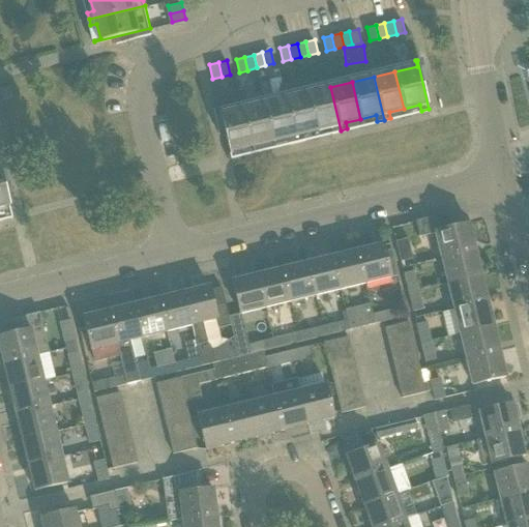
[(0,87),(0,90),(2,97),(12,94),(9,85),(0,87)]
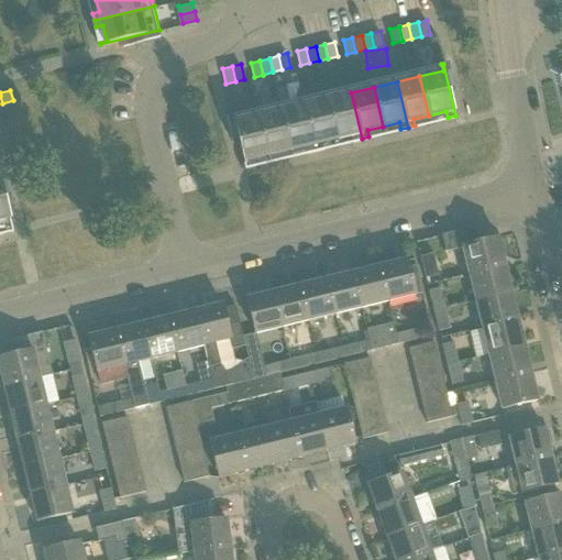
[(362,139),(351,92),(327,98),(337,138),(353,133),(354,140),(362,139)]
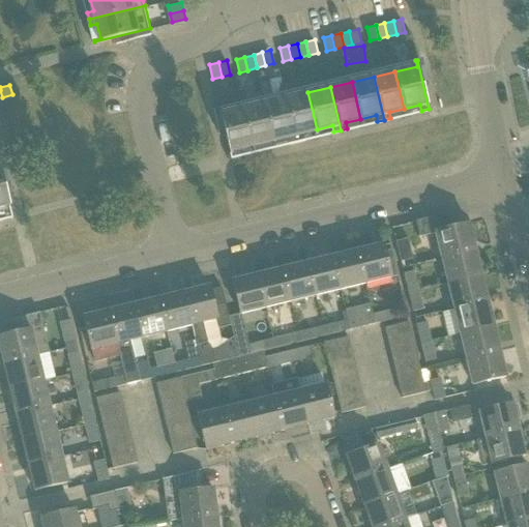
[(317,129),(307,92),(287,97),(297,141),(303,140),(302,133),(317,129)]
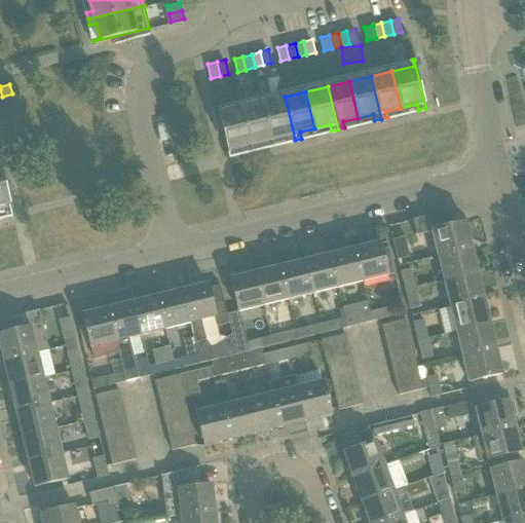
[(295,140),(285,97),(263,102),(271,139),(287,136),(288,142),(295,140)]
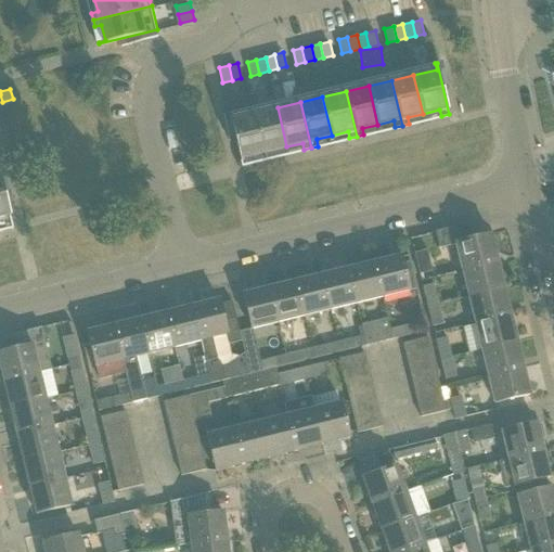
[(286,146),(278,107),(254,113),(266,158),(272,157),(271,151),(286,146)]
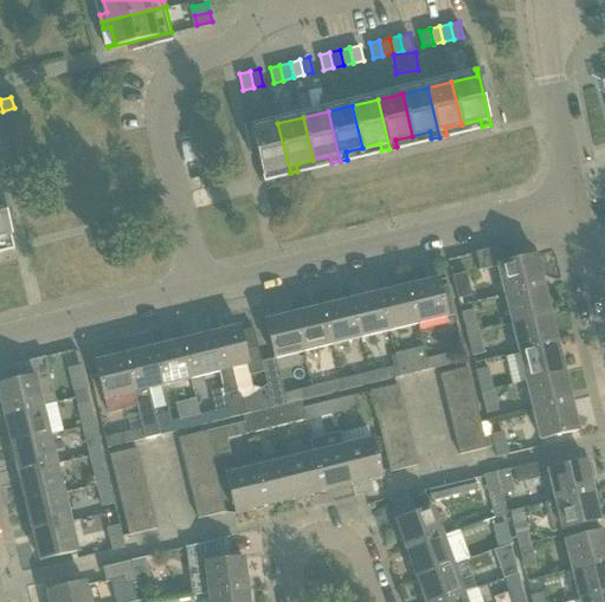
[(290,173),(277,123),(253,129),(252,122),(251,123),(264,179),(266,179),(264,172),(281,168),(282,175),(290,173)]
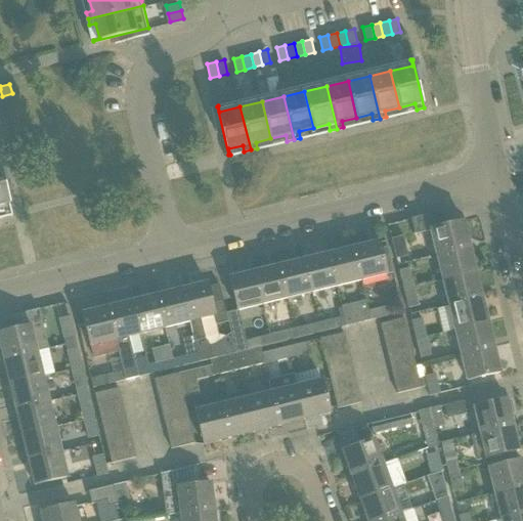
[(0,216),(3,216),(3,214),(11,212),(11,214),(12,214),(0,163),(0,216)]
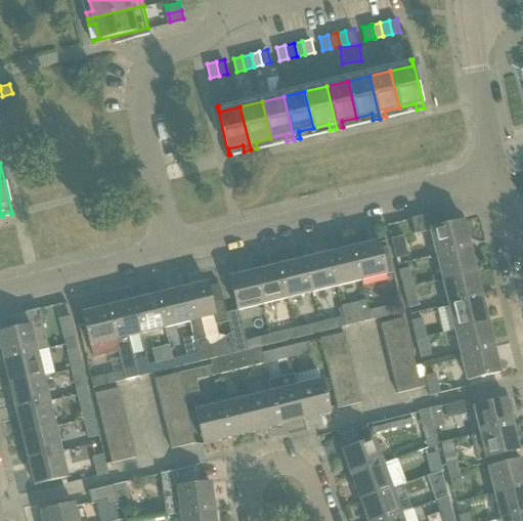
[(469,224),(464,221),(464,220),(447,224),(444,210),(411,218),(415,233),(431,229),(437,254),(470,246),(468,236),(470,231),(469,224)]
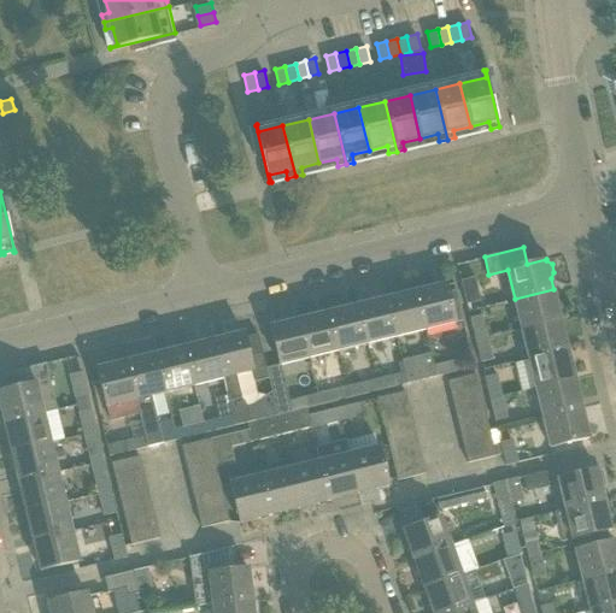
[(449,292),(446,283),(416,290),(426,328),(463,319),(456,289),(449,292)]
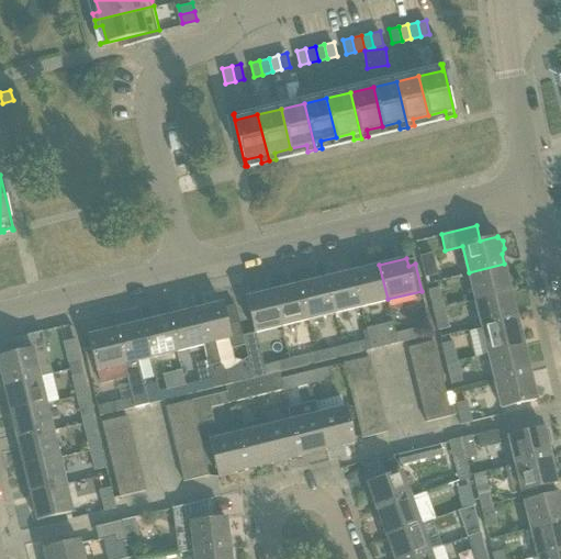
[(511,291),(504,264),(469,272),(474,299),(511,291)]
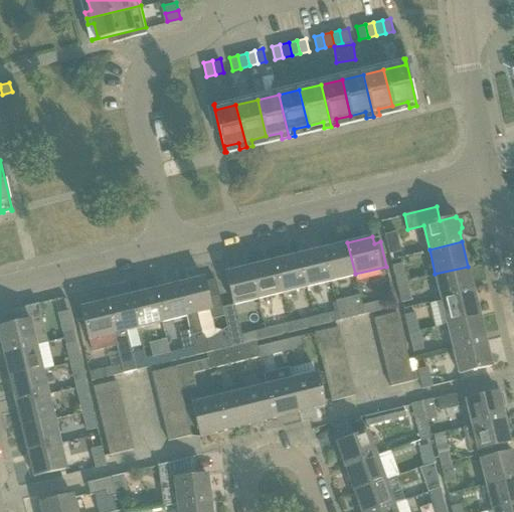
[(355,274),(347,242),(323,248),(331,280),(355,274)]
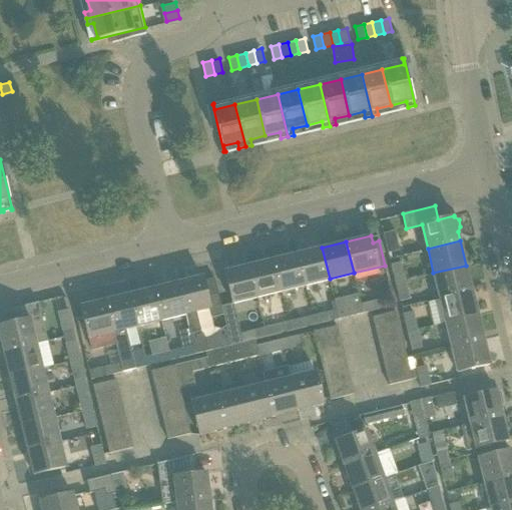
[(330,279),(322,247),(298,252),(306,285),(330,279)]
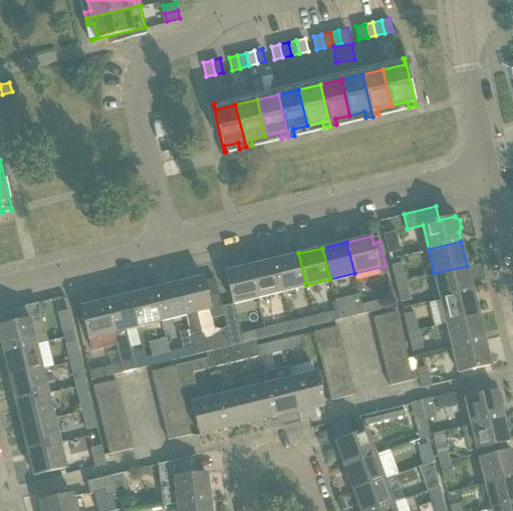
[(306,285),(298,253),(274,259),(282,291),(306,285)]
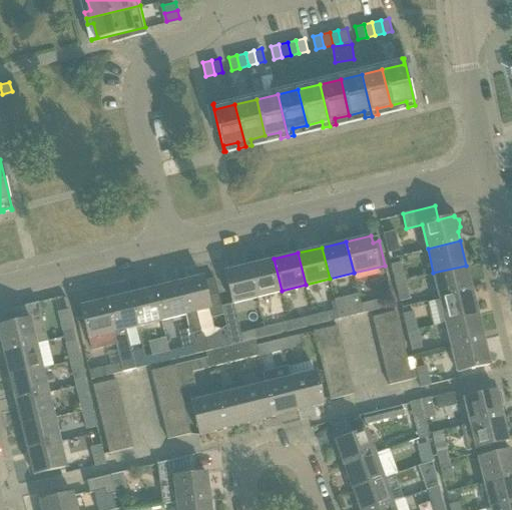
[(282,291),(274,259),(249,265),(258,296),(282,291)]
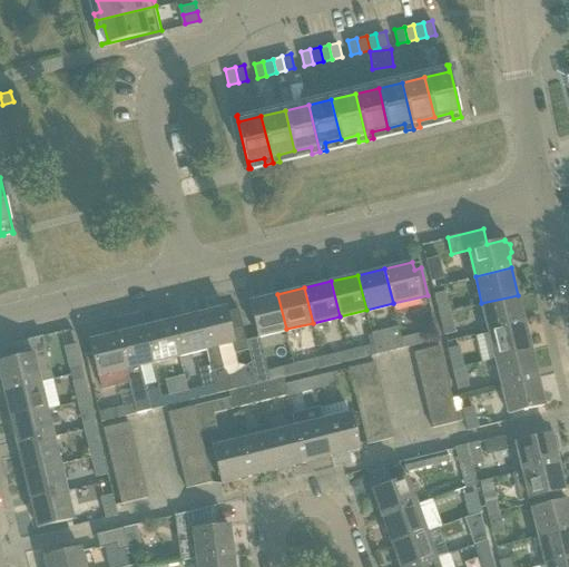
[(445,291),(434,293),(440,313),(451,311),(445,291)]
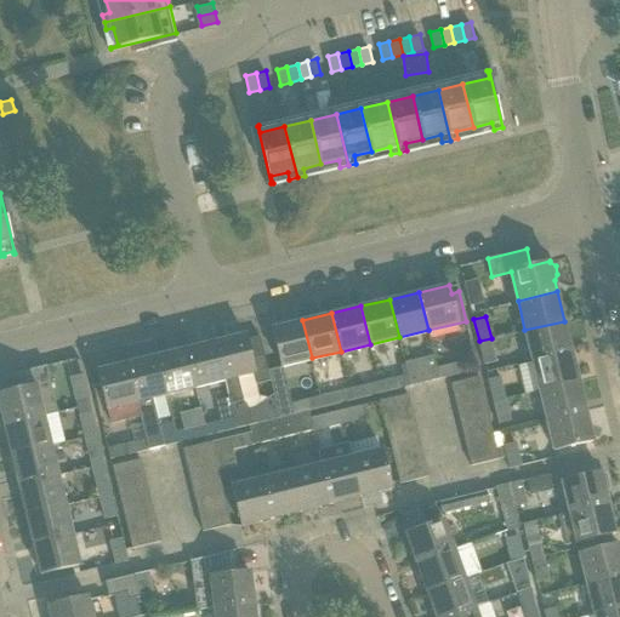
[(312,358),(302,320),(272,327),(282,365),(312,358)]
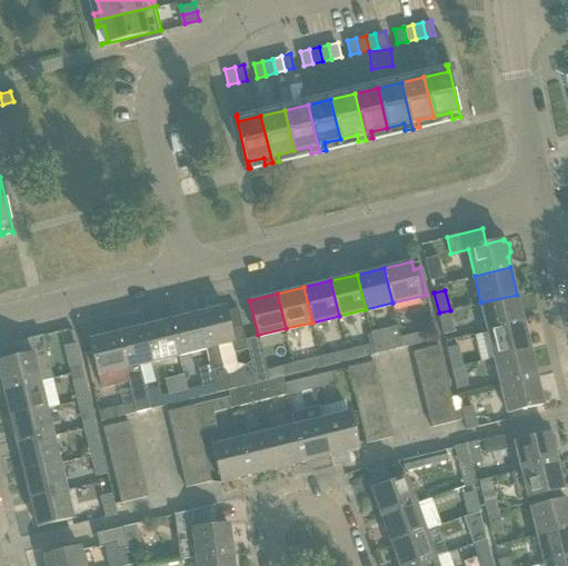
[(524,321),(517,295),(480,303),(487,330),(524,321)]
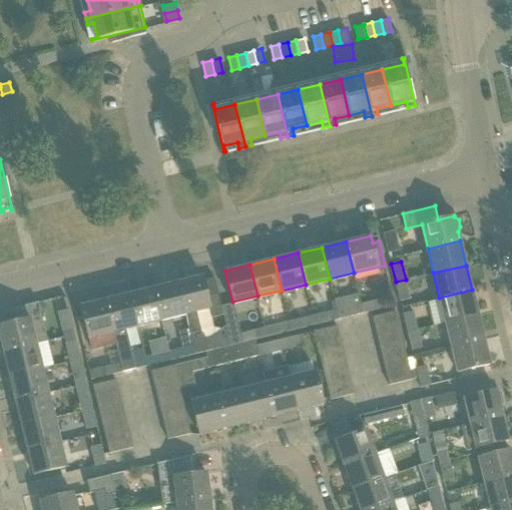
[(202,276),(178,282),(185,314),(188,326),(194,352),(206,349),(212,348),(209,337),(206,337),(200,330),(196,311),(210,308),(212,316),(223,313),(221,305),(218,295),(207,298),(202,276)]
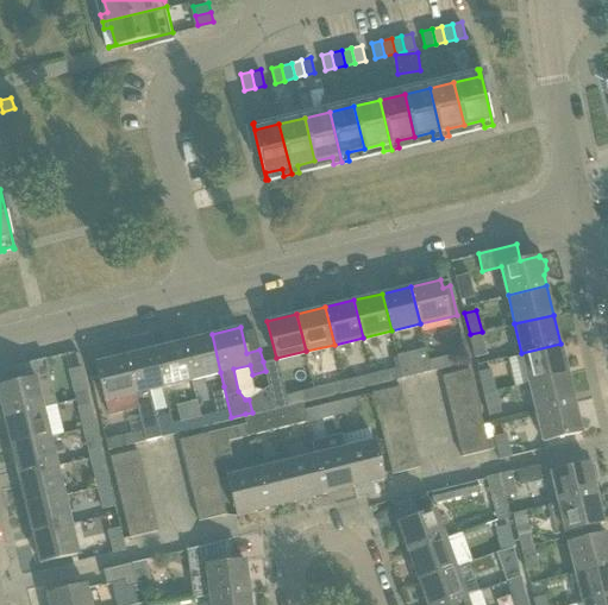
[(487,353),(482,332),(470,334),(475,357),(487,353)]
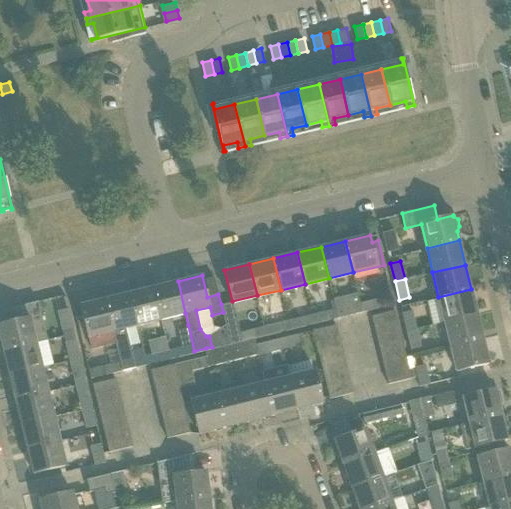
[(185,313),(178,281),(154,287),(161,319),(185,313)]
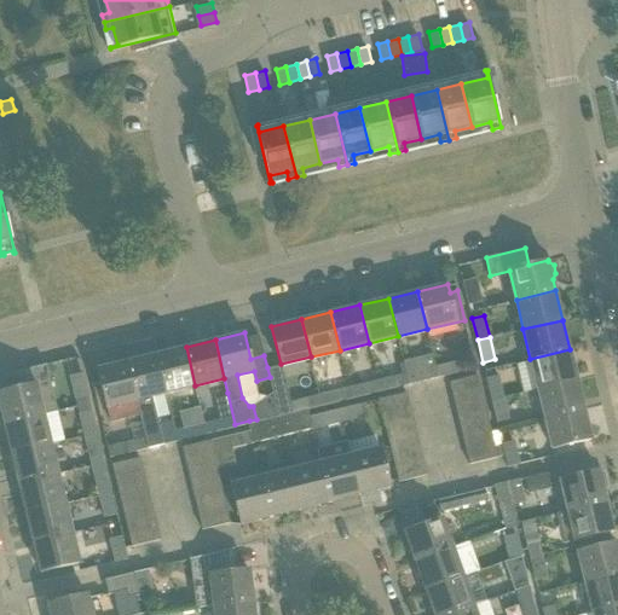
[(195,386),(186,347),(157,354),(166,392),(195,386)]
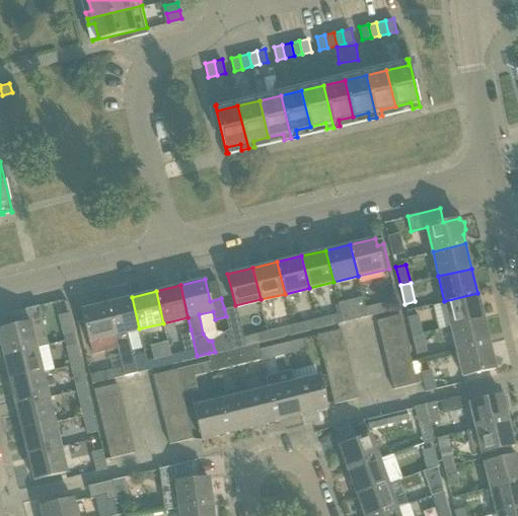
[(484,317),(477,293),(444,301),(450,325),(484,317)]
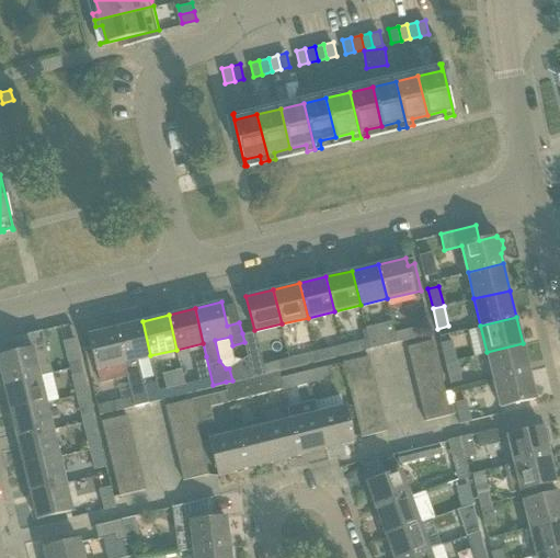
[(398,341),(395,331),(392,319),(365,326),(368,337),(370,348),(398,341)]
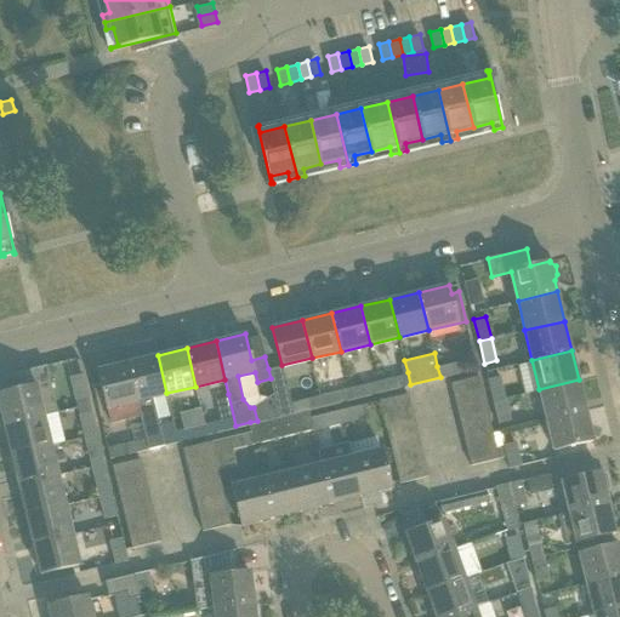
[(166,393),(158,355),(129,363),(137,400),(141,415),(144,428),(147,435),(149,446),(178,440),(175,428),(174,421),(160,424),(154,396),(166,393)]
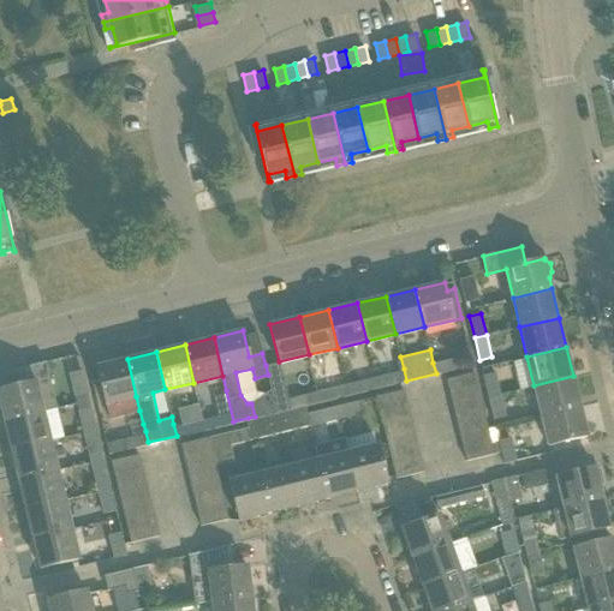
[(463,355),(433,363),(436,373),(465,366),(463,355)]
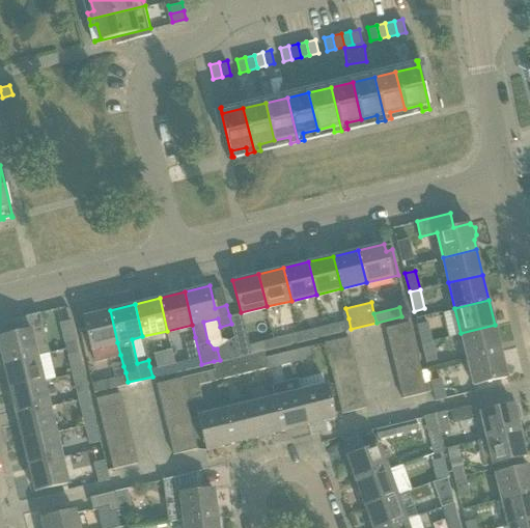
[(117,342),(110,310),(84,316),(92,349),(117,342)]
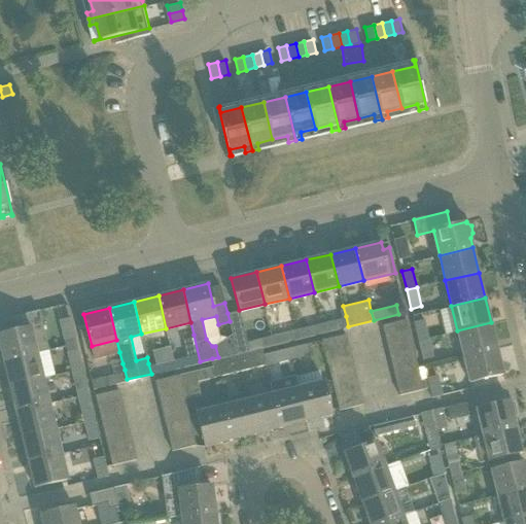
[(10,332),(0,334),(0,340),(5,359),(38,351),(50,348),(40,309),(6,317),(10,332)]
